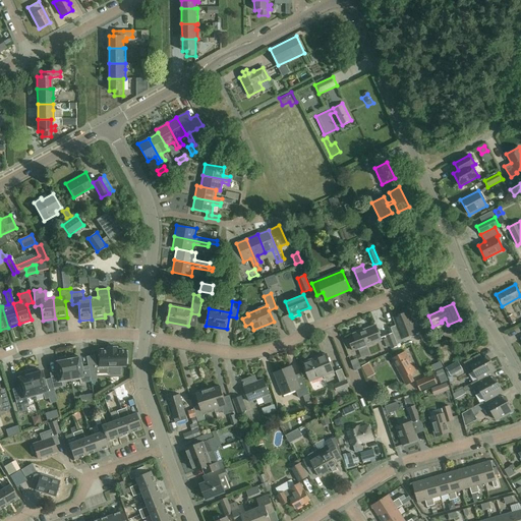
[(384,310),(389,320),(393,317),(389,308),(384,310)]
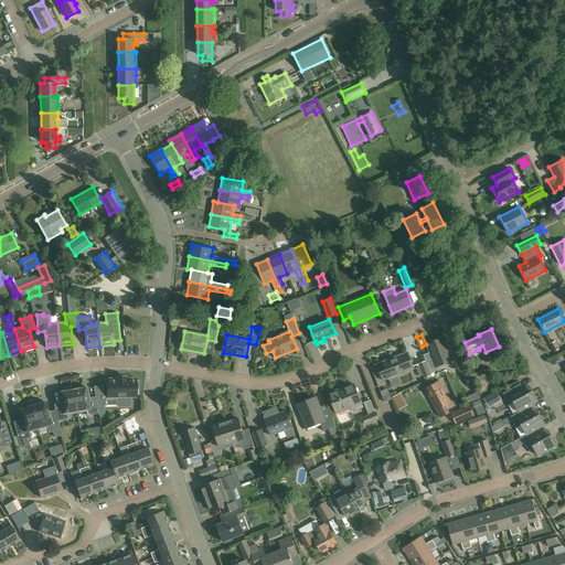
[(452,353),(452,351),(451,347),(449,345),(447,347),(444,339),(427,344),(432,354),(430,356),(425,359),(430,374),(446,368),(447,365),(446,363),(452,361),(450,354),(452,353)]
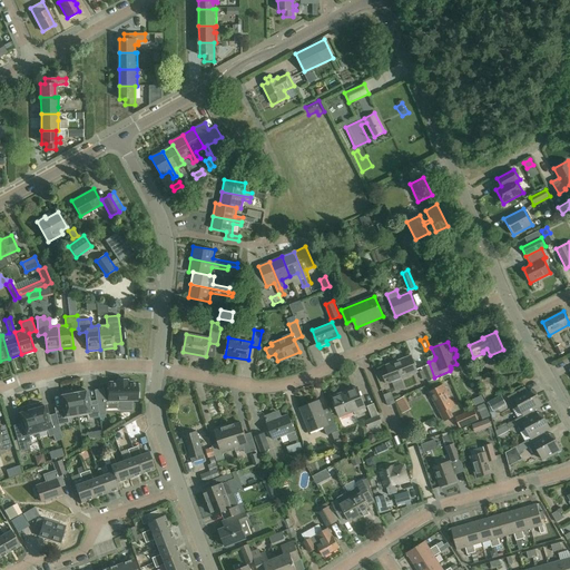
[(559,355),(564,352),(561,344),(554,347),(559,355)]
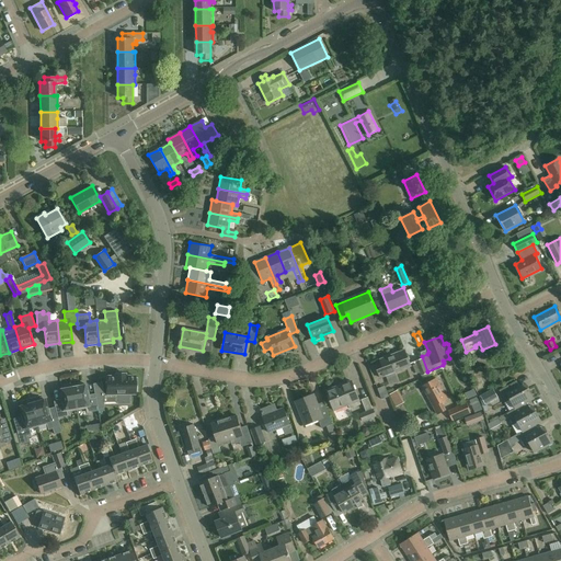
[(404,350),(380,359),(384,367),(377,370),(380,378),(395,373),(393,370),(410,364),(404,350)]
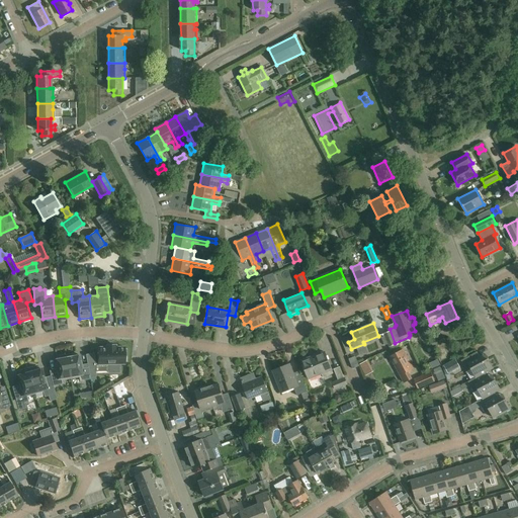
[(395,345),(390,332),(384,334),(390,347),(395,345)]
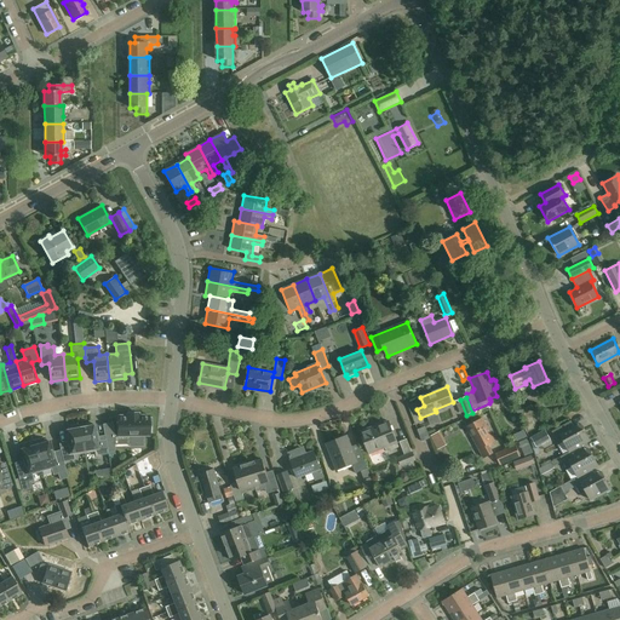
[(515,406),(520,415),(534,409),(529,400),(515,406)]
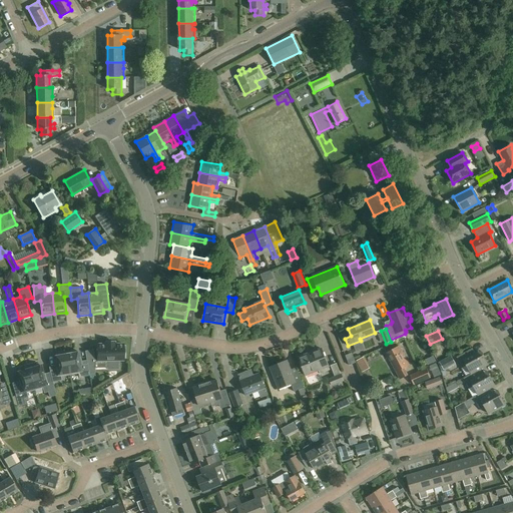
[(122,344),(114,344),(114,342),(105,343),(105,345),(97,345),(97,361),(107,361),(107,370),(118,370),(118,361),(122,361),(122,353),(125,353),(125,346),(122,347),(122,344)]
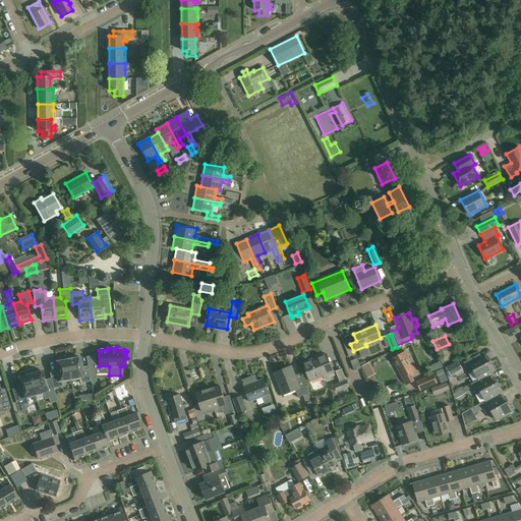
[(414,381),(410,373),(415,370),(405,352),(392,359),(406,386),(414,381)]
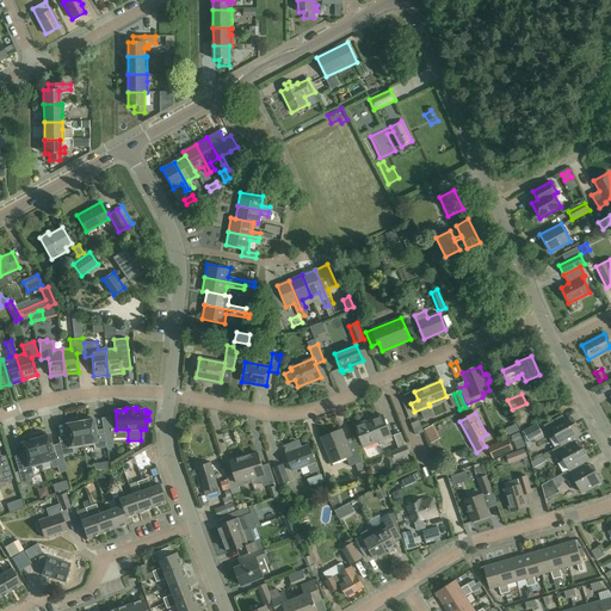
[(381,445),(393,440),(383,415),(356,426),(364,448),(380,442),(381,445)]
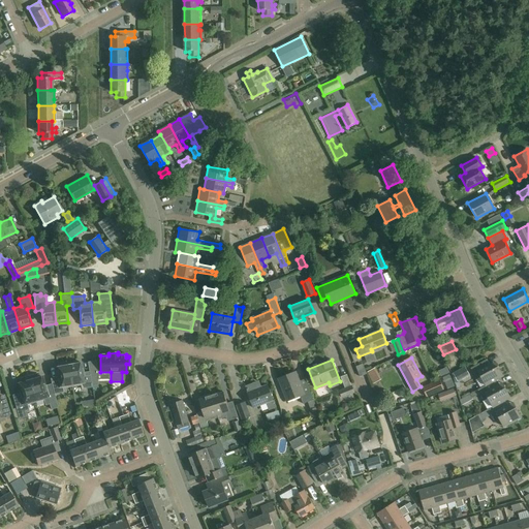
[(495,362),(493,364),(490,365),(487,360),(470,368),(476,379),(481,377),(486,385),(494,381),(503,376),(495,362)]
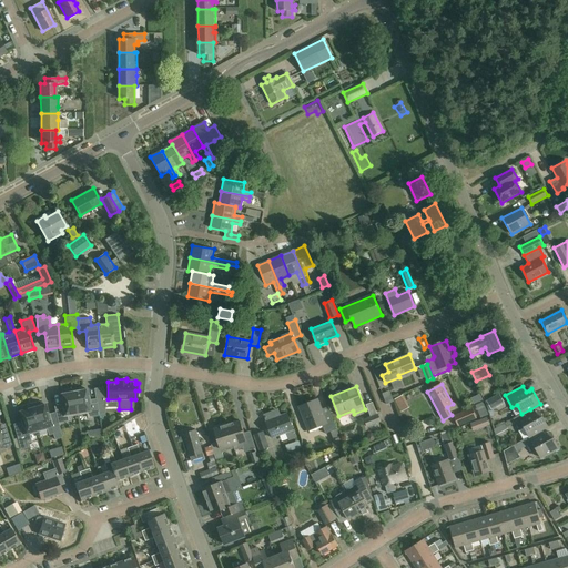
[(73,389),(78,415),(87,414),(88,418),(99,416),(97,403),(90,404),(88,389),(84,391),(83,387),(73,389)]
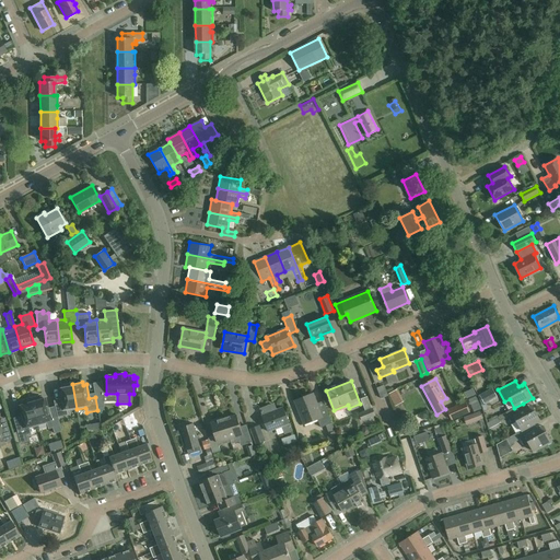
[(101,382),(93,384),(97,410),(103,410),(103,393),(101,382)]
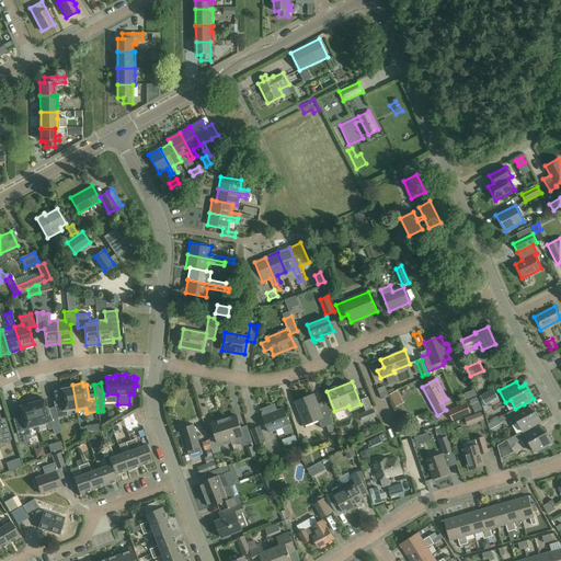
[(77,410),(72,385),(61,387),(61,389),(58,390),(60,404),(55,405),(54,405),(57,418),(68,416),(67,412),(77,410)]
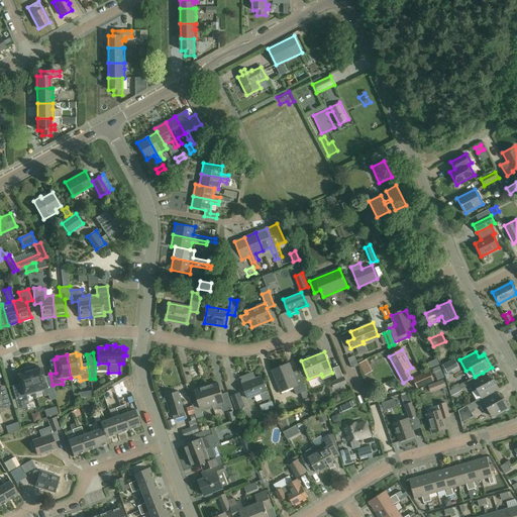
[(442,366),(444,370),(449,367),(451,370),(458,367),(454,358),(442,366)]
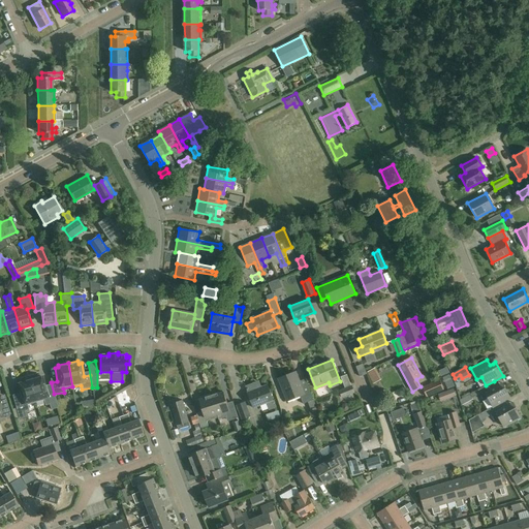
[(367,372),(372,382),(379,378),(374,368),(367,372)]
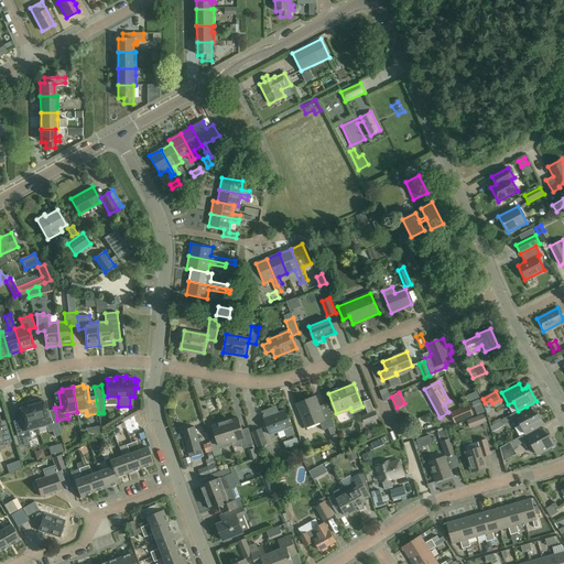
[(322,412),(316,398),(297,405),(306,426),(320,421),(324,431),(334,426),(327,410),(322,412)]
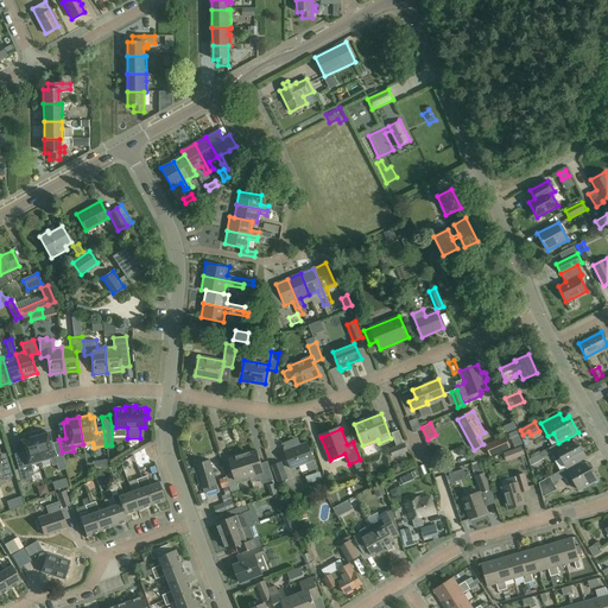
[(514,448),(523,444),(517,430),(508,434),(514,448)]
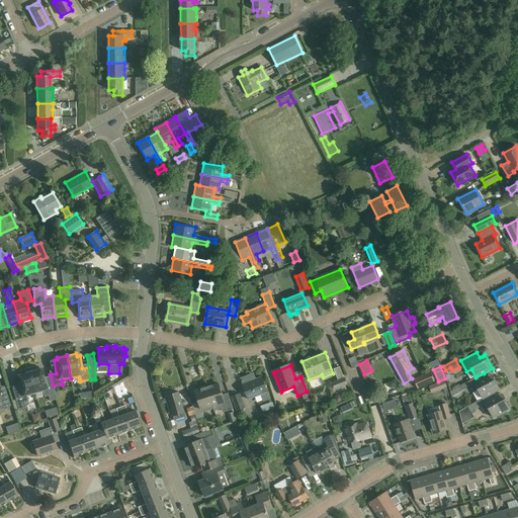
[(57,399),(53,386),(53,385),(47,387),(41,368),(38,369),(37,367),(28,370),(35,394),(44,392),(45,397),(49,396),(51,401),(57,399)]
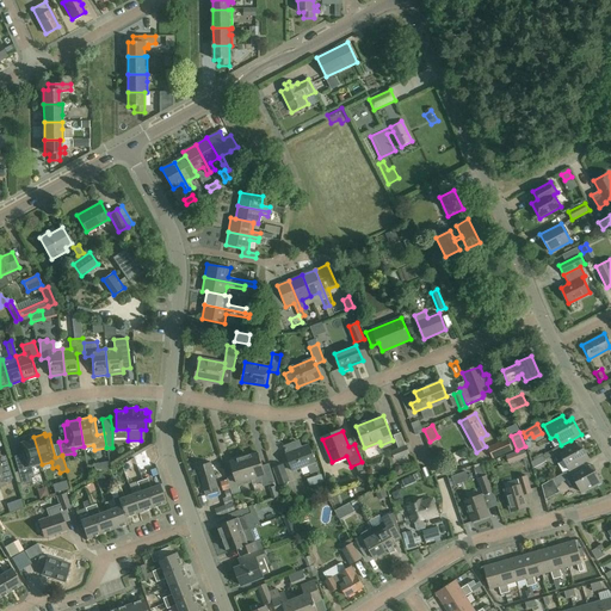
[(395,460),(409,454),(407,446),(406,446),(401,433),(394,436),(399,449),(392,452),(395,460)]
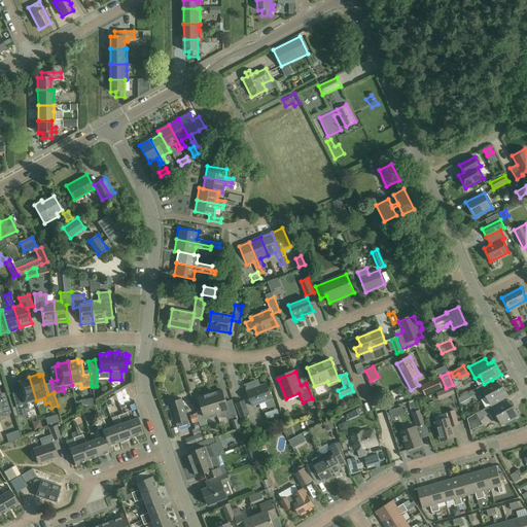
[(29,408),(28,402),(36,400),(29,377),(19,379),(20,382),(16,382),(22,401),(15,403),(20,417),(27,415),(25,409),(29,408)]
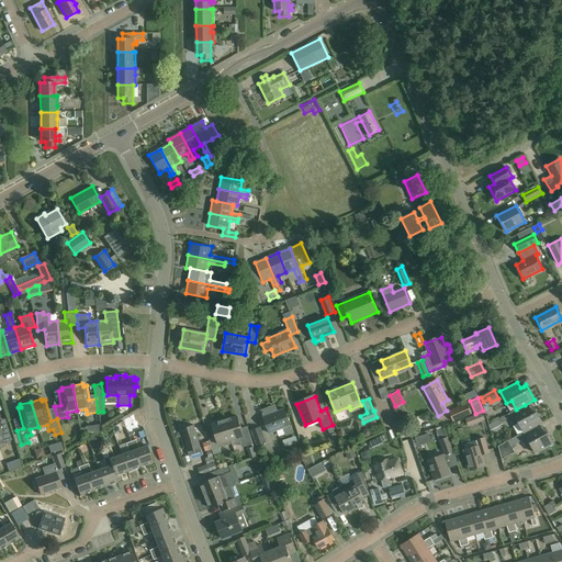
[(467,403),(457,407),(462,418),(472,414),(467,403)]
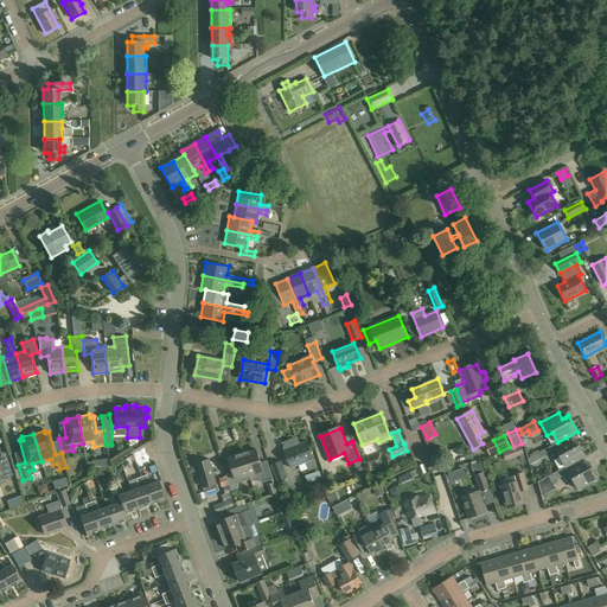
[(557,442),(548,447),(540,452),(542,457),(550,452),(555,460),(560,458),(566,467),(580,460),(586,457),(576,440),(570,443),(567,438),(557,442)]
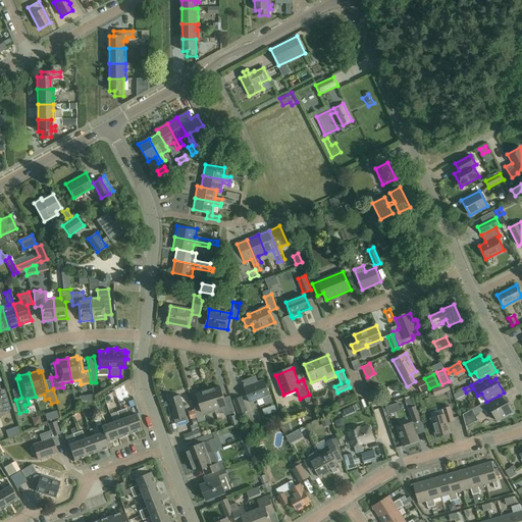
[(272,403),(264,379),(258,382),(257,378),(253,379),(252,377),(243,380),(244,383),(245,387),(250,403),(263,398),(266,405),(272,403)]
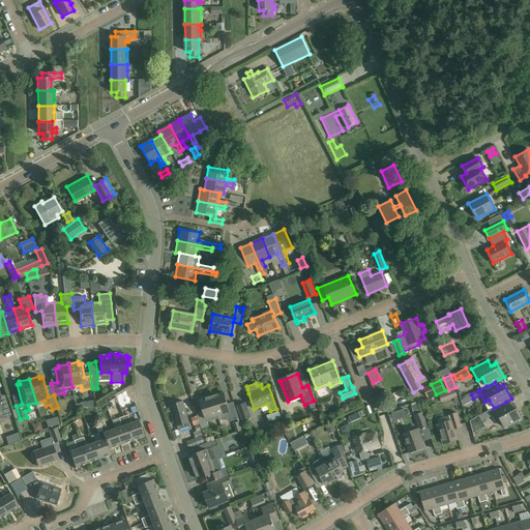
[(127,390),(117,396),(120,409),(133,405),(127,390)]
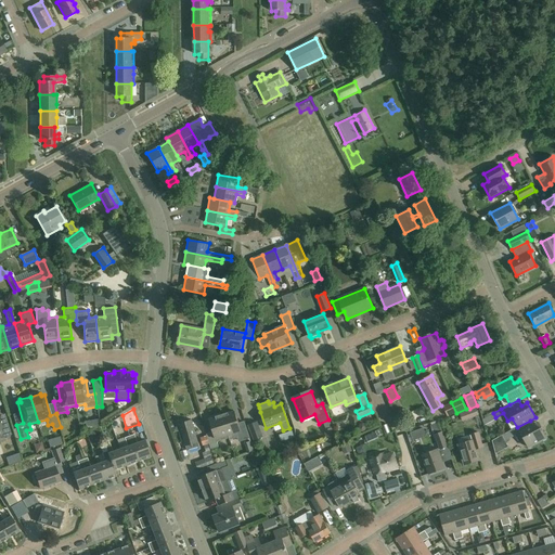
[(476,409),(469,411),(472,417),(478,415),(476,409)]
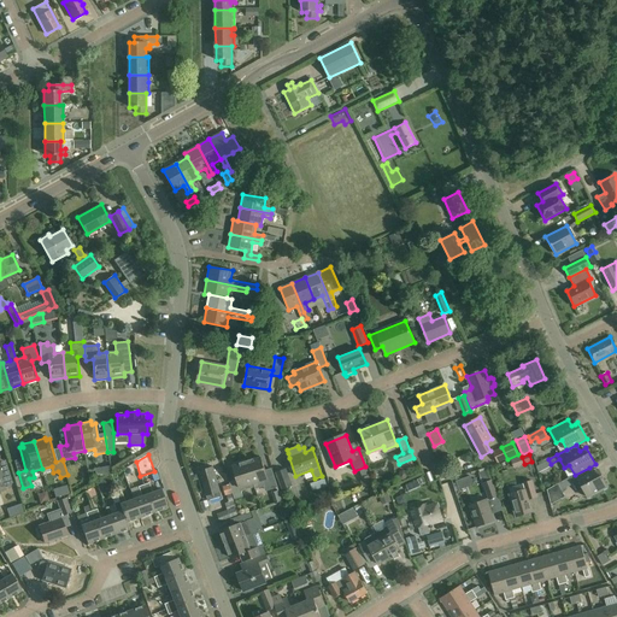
[(247,462),(254,485),(262,482),(264,489),(270,488),(270,491),(277,488),(271,469),(264,471),(259,457),(247,462)]
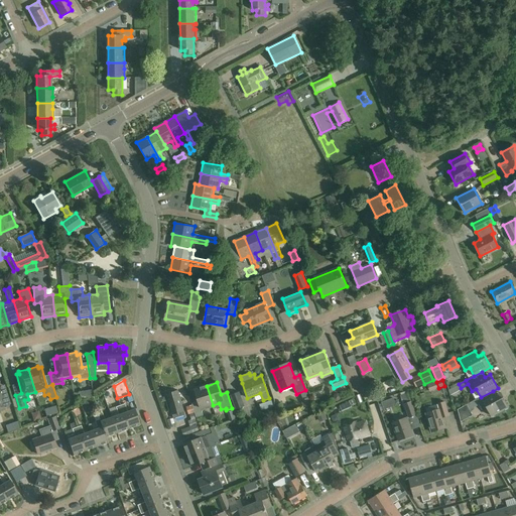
[(213,405),(207,386),(195,390),(199,402),(191,404),(197,417),(204,415),(202,409),(213,405)]
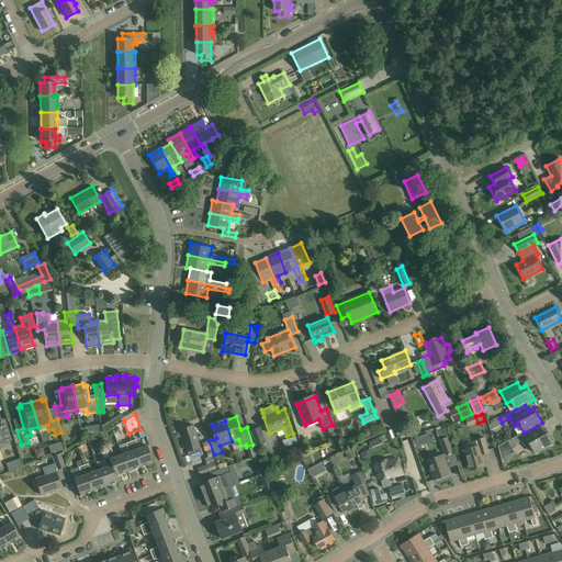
[(0,442),(0,444),(11,440),(6,423),(0,424),(0,442)]
